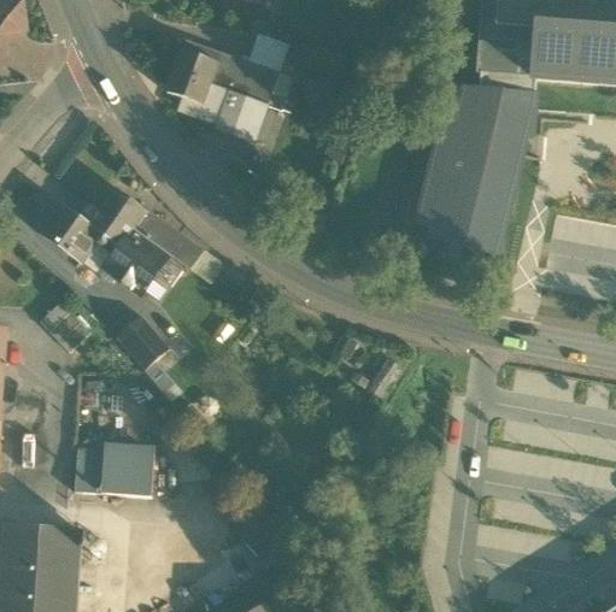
[(0,0),(0,33),(29,29),(25,0),(0,0)]
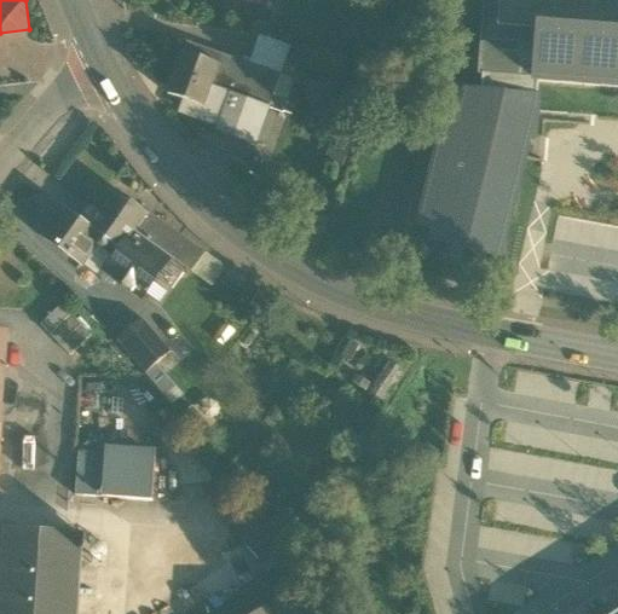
[(500,0),(484,0),(478,71),(484,71),(536,76),(536,77),(538,77),(617,84),(617,0),(500,0)]
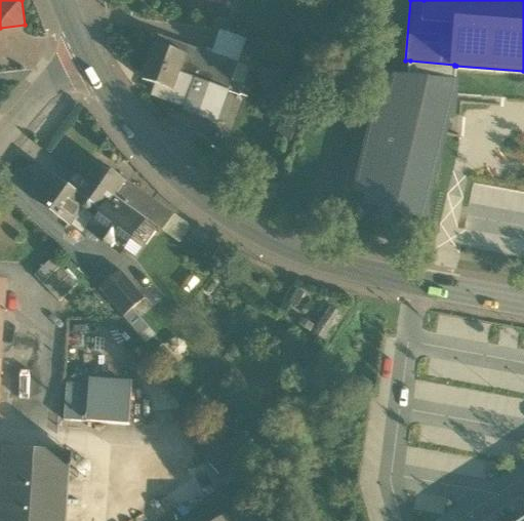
[(219,28),(215,39),(242,48),(246,36),(219,28)]
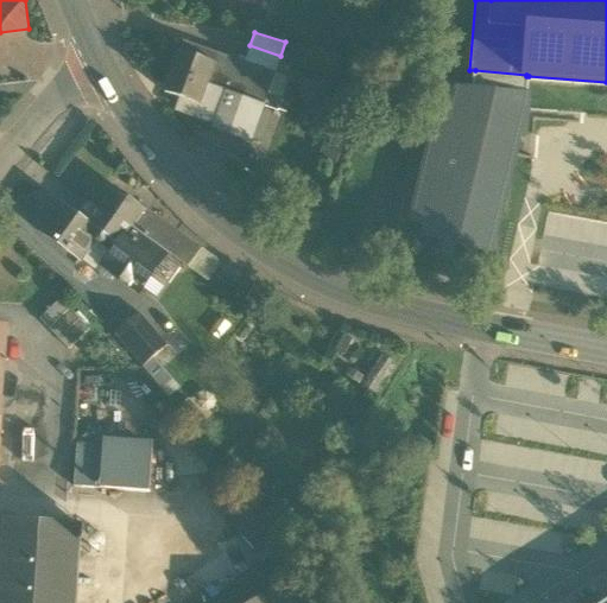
[(183,37),(172,68),(208,81),(261,100),(264,101),(269,89),(270,84),(276,69),(245,59),(183,37)]
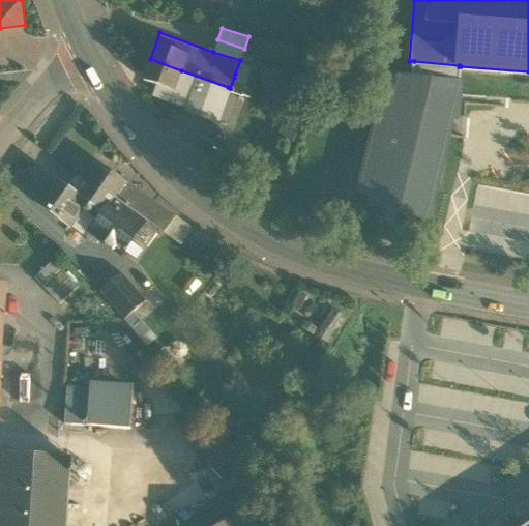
[(240,60),(244,49),(217,39),(213,52),(240,60)]
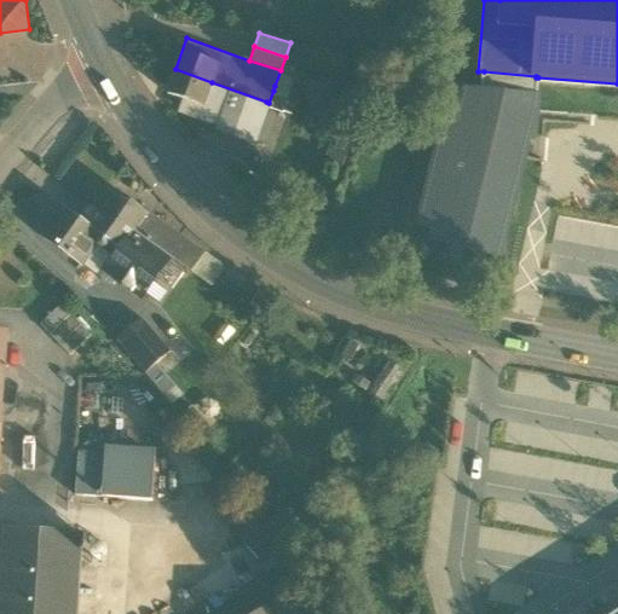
[(204,103),(212,82),(175,69),(168,91),(186,97),(204,103)]
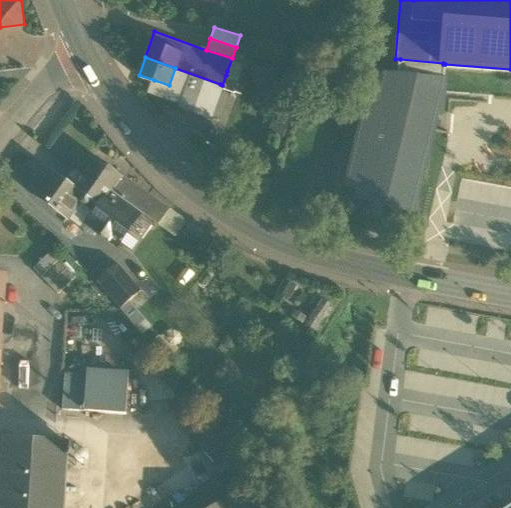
[(441,110),(445,64),(443,64),(443,63),(400,59),(398,74),(385,73),(379,100),(369,97),(347,184),(361,187),(359,196),(413,209),(436,115),(441,110)]
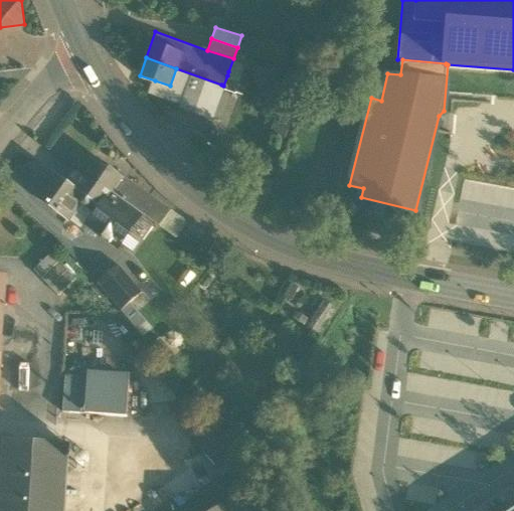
[(170,86),(155,80),(152,88),(191,103),(189,108),(210,115),(211,111),(219,88),(221,84),(176,68),(170,86)]
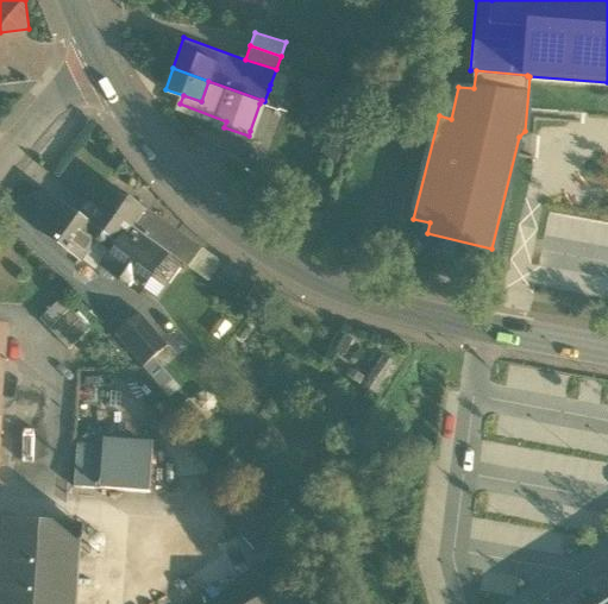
[(270,85),(269,89),(292,98),(287,109),(295,112),(301,95),(270,85)]
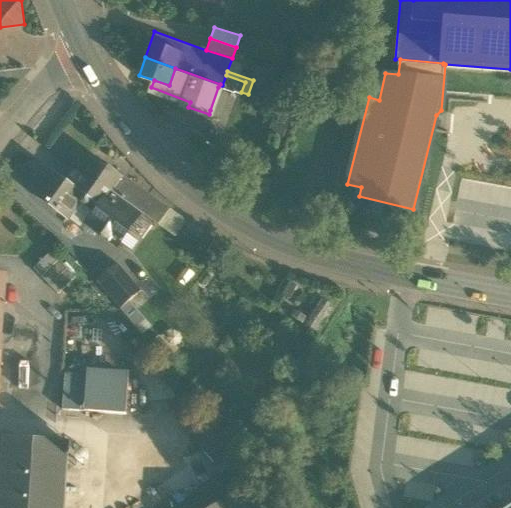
[(245,82),(226,75),(222,85),(241,92),(245,82)]
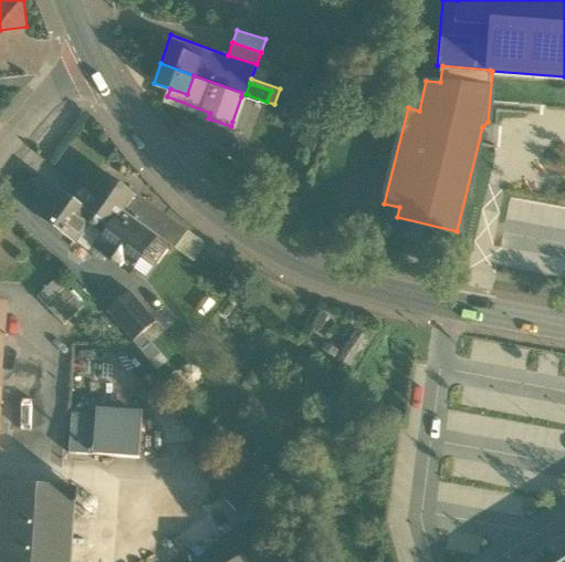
[(253,101),(241,96),(232,122),(244,126),(253,101)]
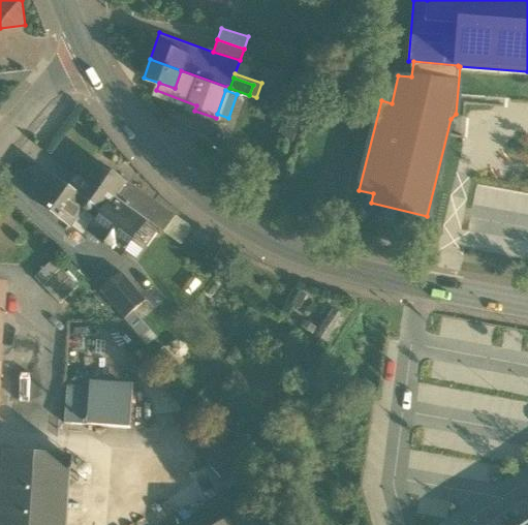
[(89,176),(115,194),(125,181),(98,161),(89,176)]
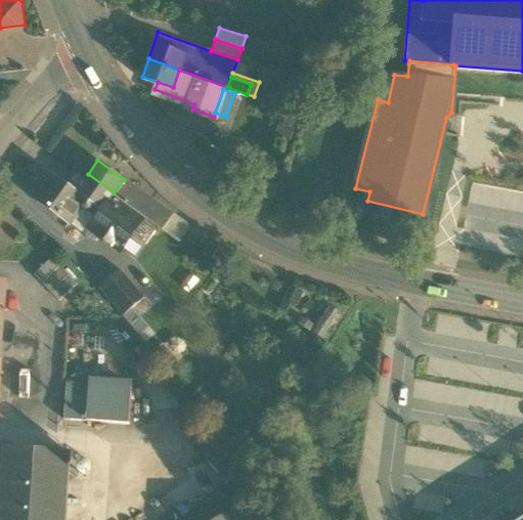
[(70,220),(82,203),(86,197),(77,190),(50,172),(34,196),(69,221),(70,220)]
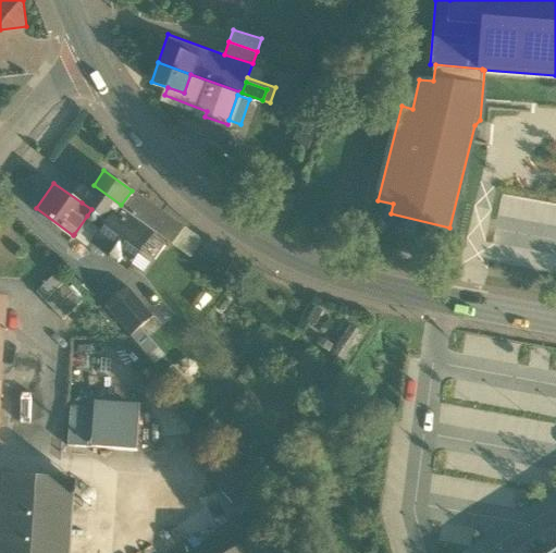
[(94,185),(82,203),(91,209),(99,216),(108,222),(109,222),(121,205),(94,185)]
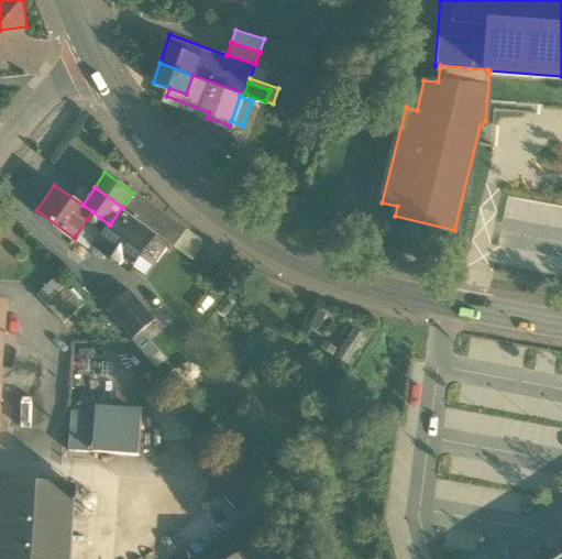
[(166,216),(133,193),(122,207),(155,231),(166,216)]
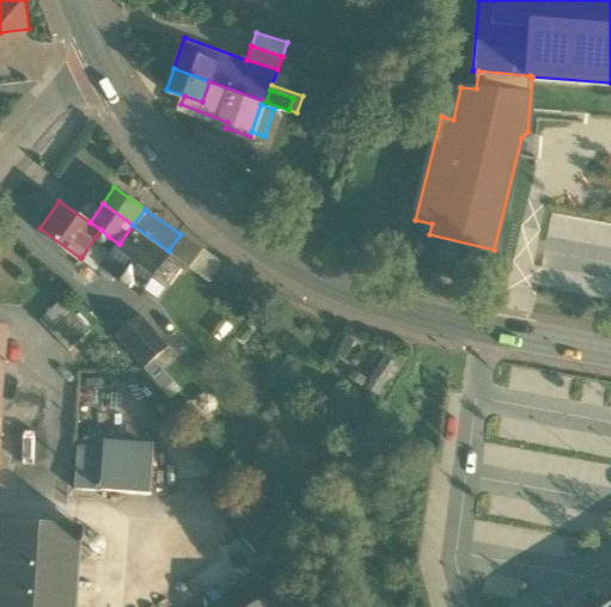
[(169,251),(133,225),(120,244),(118,244),(105,264),(141,290),(169,251)]
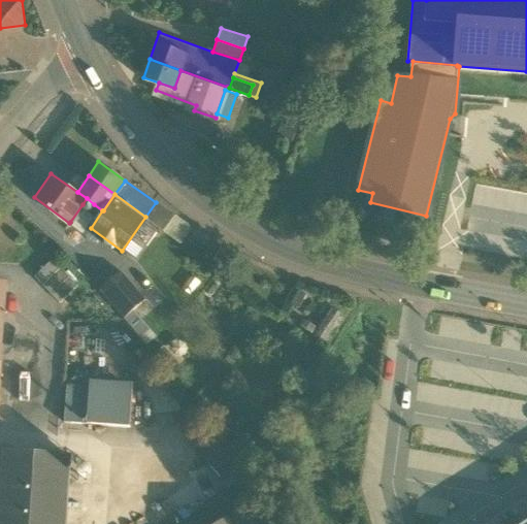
[(94,204),(87,198),(83,204),(84,204),(84,205),(85,206),(87,208),(90,208),(92,206),(94,204)]
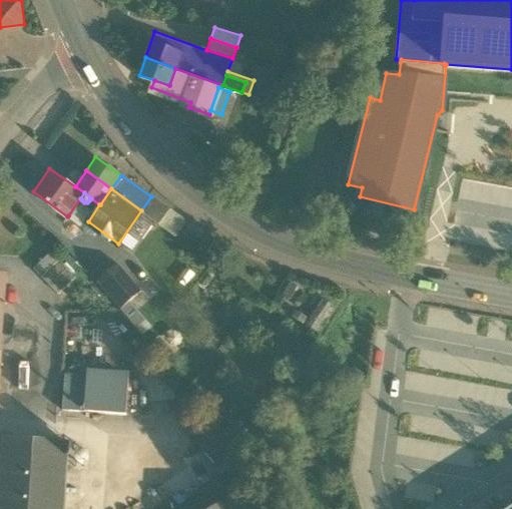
[(154,219),(158,222),(168,208),(151,196),(141,210),(154,219)]
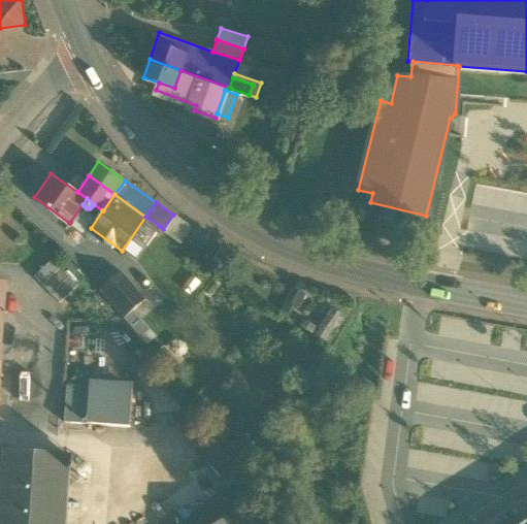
[(83,204),(70,222),(84,231),(95,215),(87,208),(85,206),(84,205),(84,204),(83,204)]
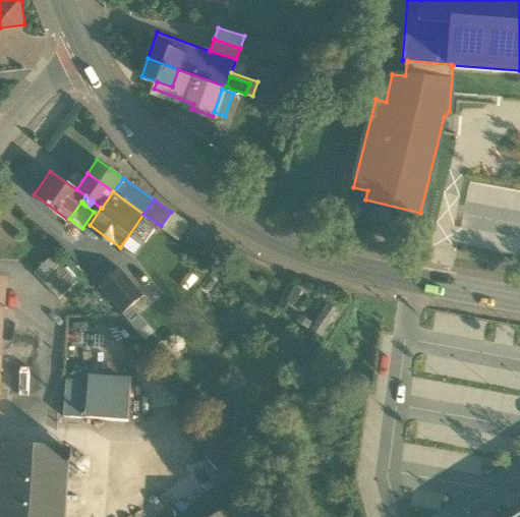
[(188,225),(171,212),(161,226),(178,238),(188,225)]
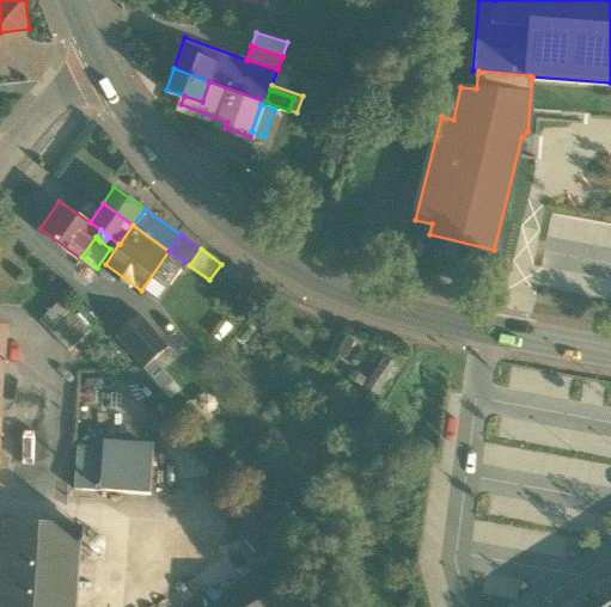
[(157,301),(184,262),(169,251),(141,290),(157,301)]
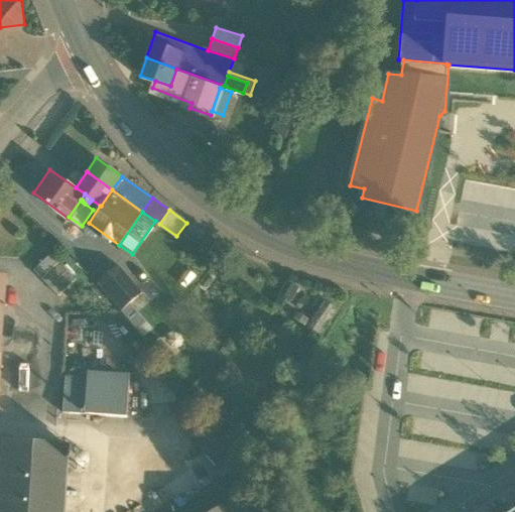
[(34,267),(42,276),(59,260),(51,252),(34,267)]
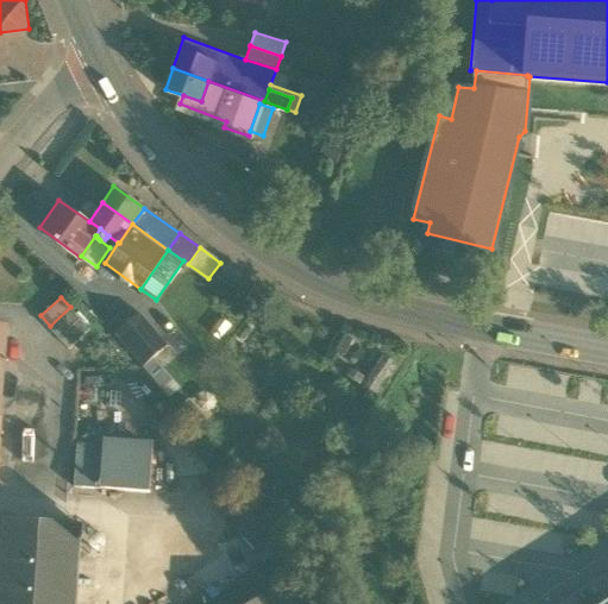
[(50,326),(69,346),(89,327),(70,306),(70,307),(50,326)]
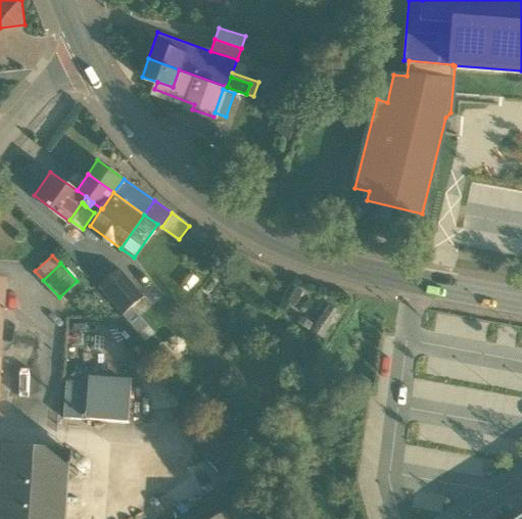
[(99,284),(124,312),(133,304),(145,293),(121,266),(99,284)]
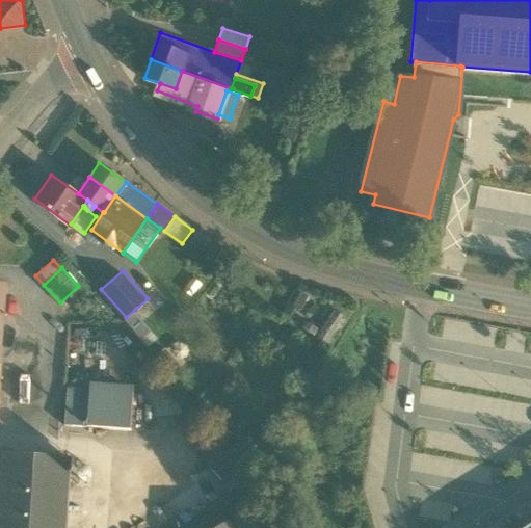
[(306,333),(333,351),(351,318),(335,306),(318,330),(312,324),(306,333)]
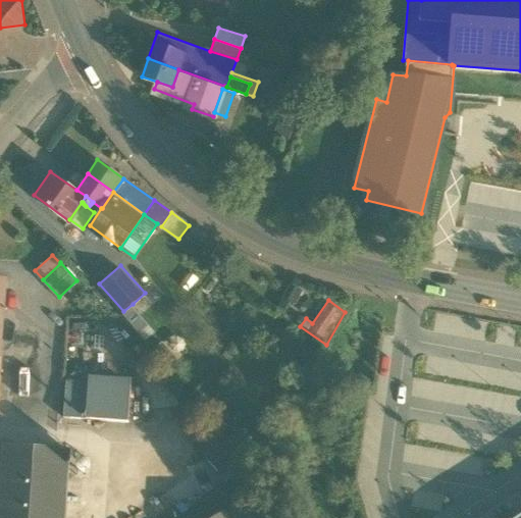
[(133,304),(123,311),(146,338),(155,329),(133,304)]
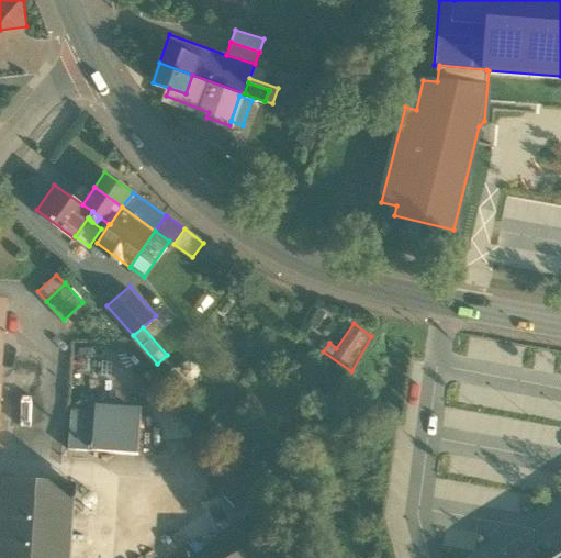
[(176,366),(166,374),(187,398),(197,389),(176,366)]
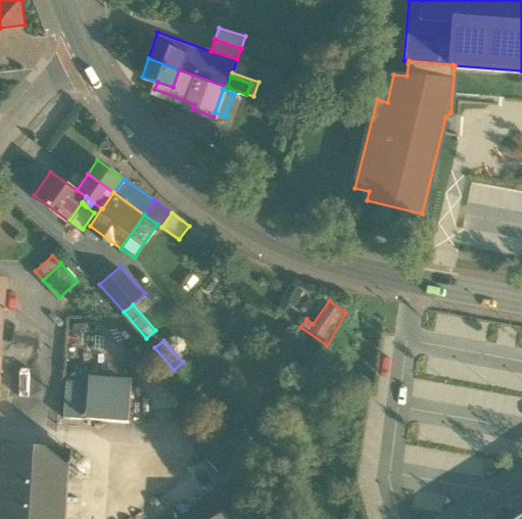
[(132,383),(66,379),(64,416),(130,420),(132,383)]
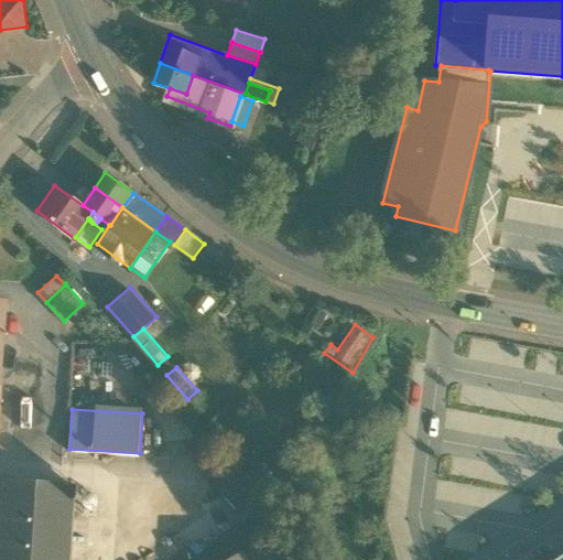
[(216,484),(237,507),(260,487),(240,463),(216,484)]
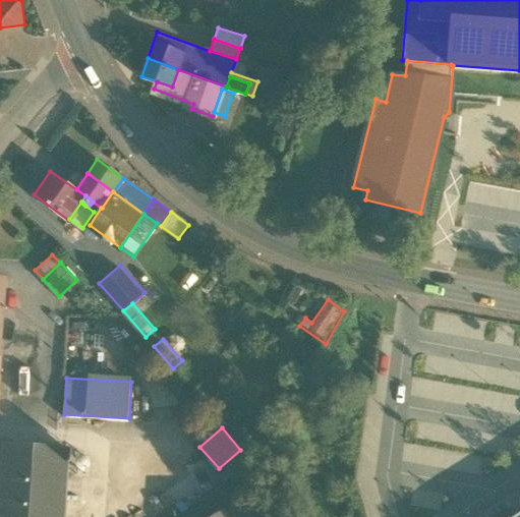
[(0,516),(63,516),(68,447),(0,441),(0,516)]
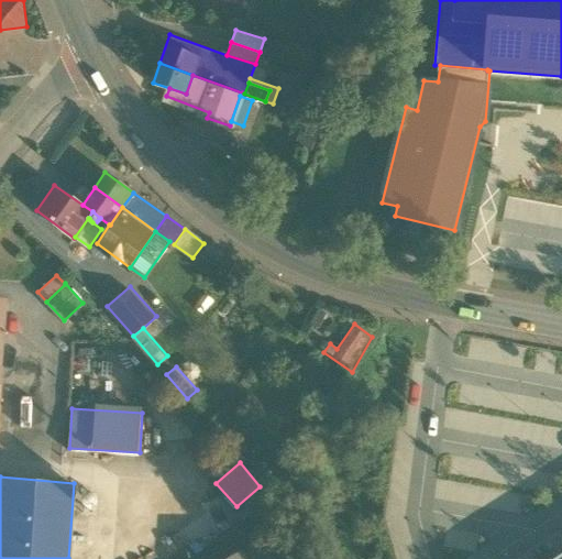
[(264,558),(255,545),(232,558),(264,558)]
